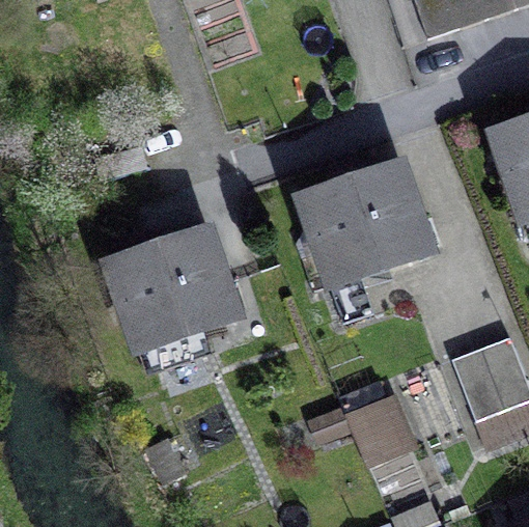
[(413,0),(426,37),(455,28),(445,0),(413,0)]
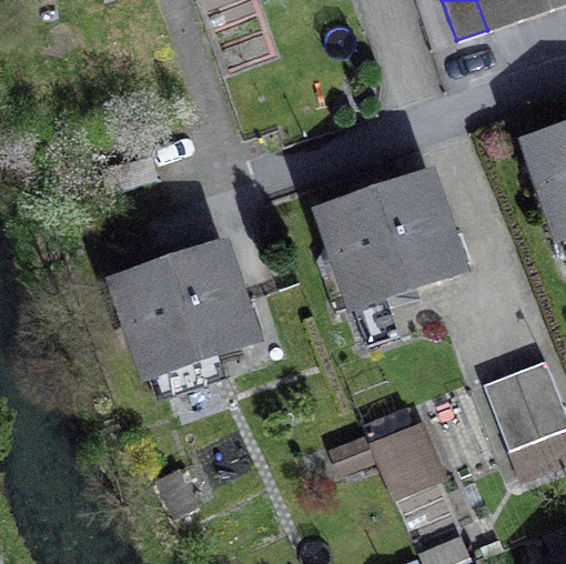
[(476,0),(487,30),(519,19),(513,0),(476,0)]
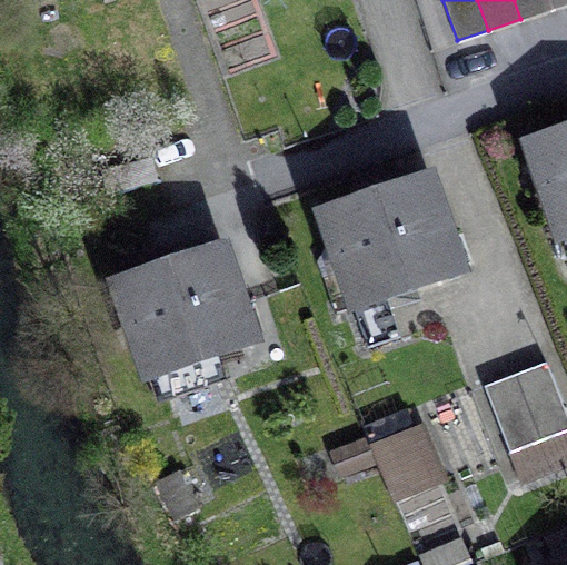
[(514,0),(520,19),(551,9),(548,0),(514,0)]
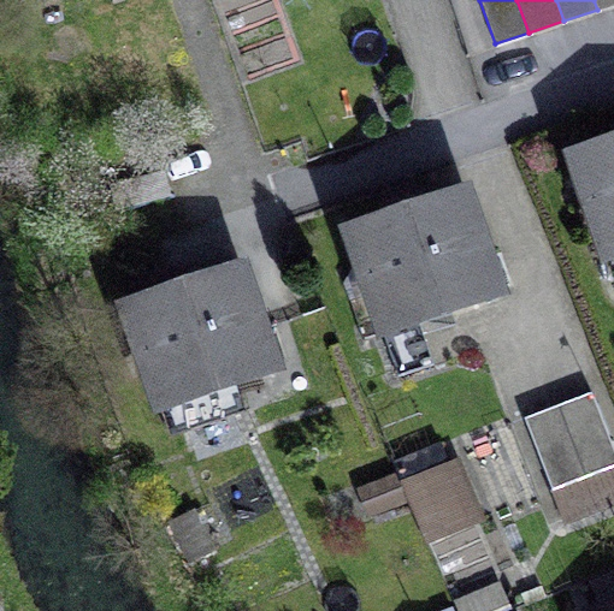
[(594,0),(597,10),(613,4),(613,0),(594,0)]
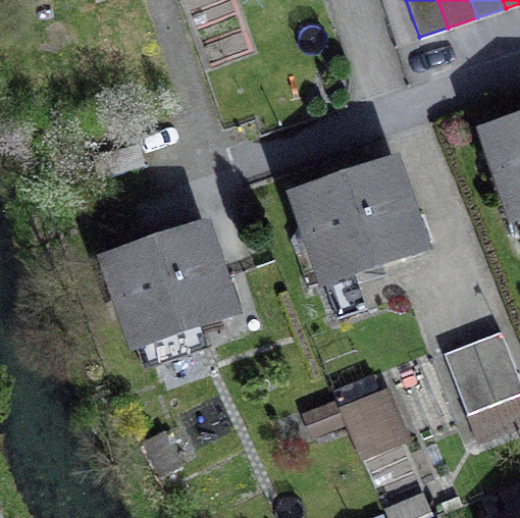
[(519,120),(485,133),(513,215),(519,213),(519,120)]
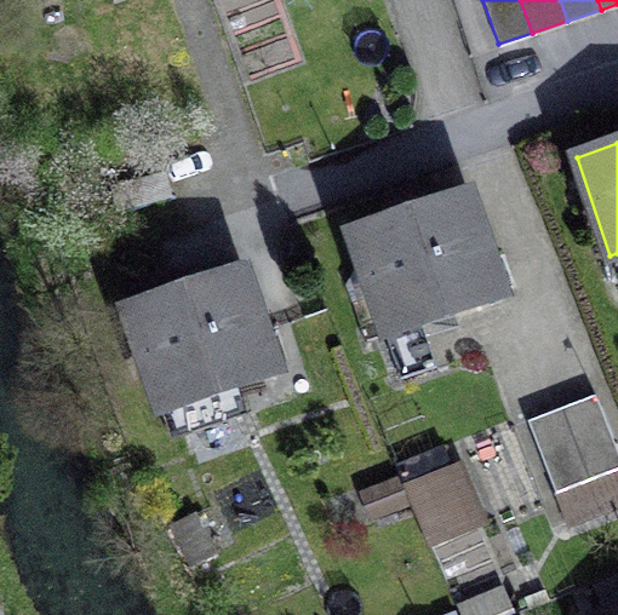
[(425,210),(421,194),(392,203),(396,219),(425,210)]
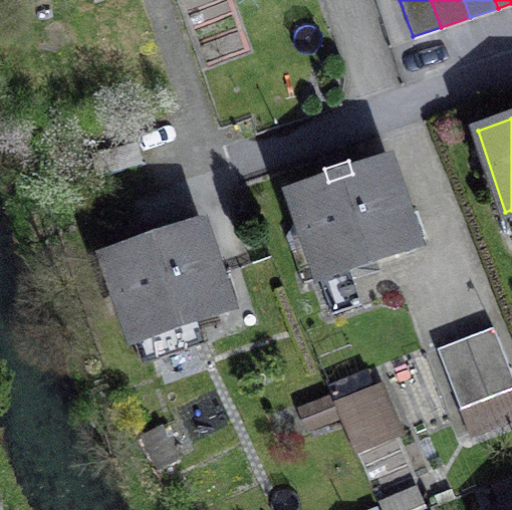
[(414,243),(386,162),(352,174),(328,182),(291,194),(331,312),(358,303),(346,266),(414,243)]
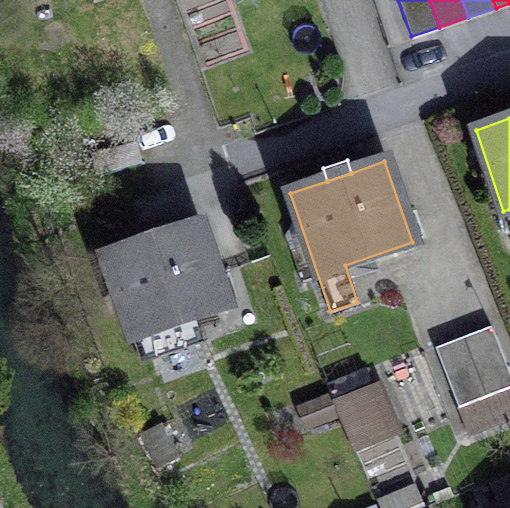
[(136,231),(140,244),(165,235),(161,223),(136,231)]
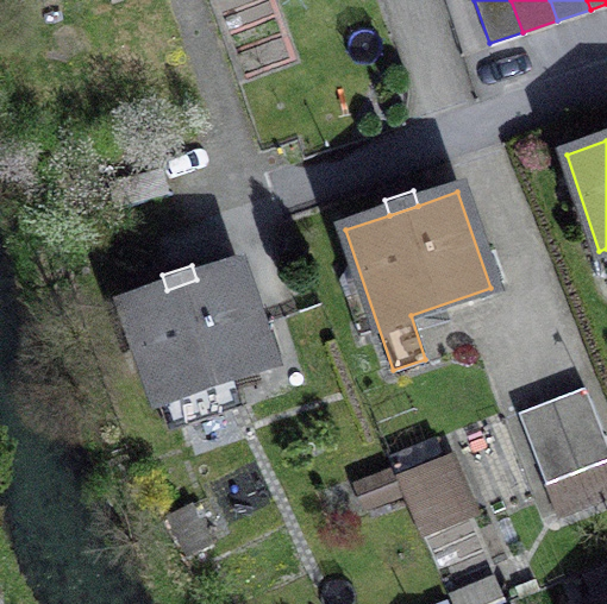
[(269,363),(236,266),(196,280),(167,290),(125,304),(168,428),(241,403),(231,376),(269,363)]
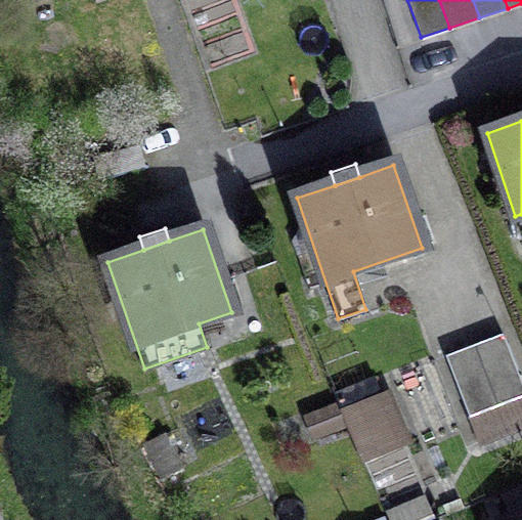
[(478,439),(521,422),(521,384),(502,333),(445,355),(478,439)]
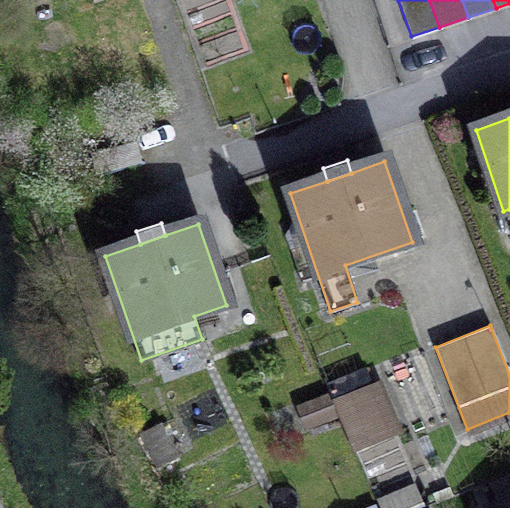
[(325,385),(333,404),(372,387),(364,367),(325,385)]
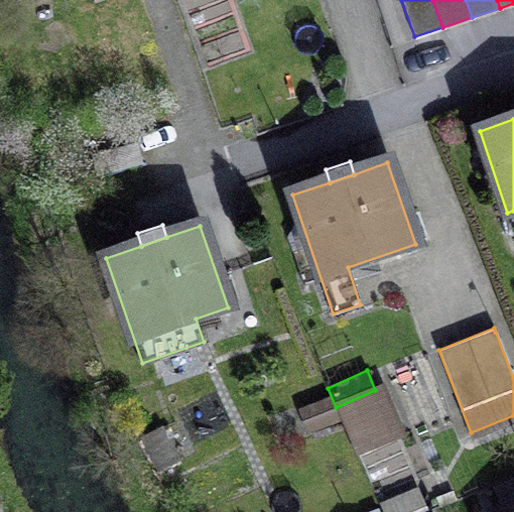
[(407,462),(375,390),(336,407),(356,452),(361,450),(373,478),(407,462)]
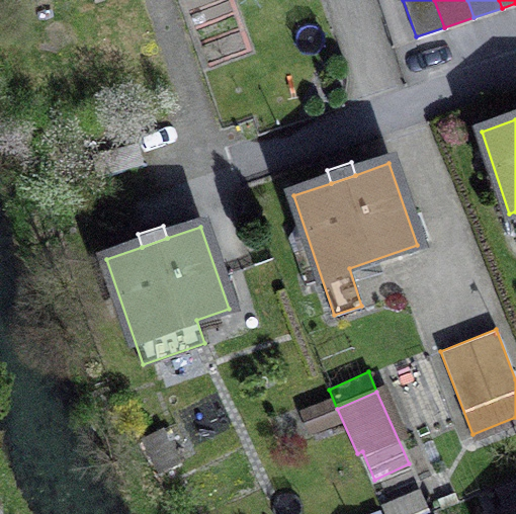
[(515,480),(497,488),(504,508),(515,503),(515,480)]
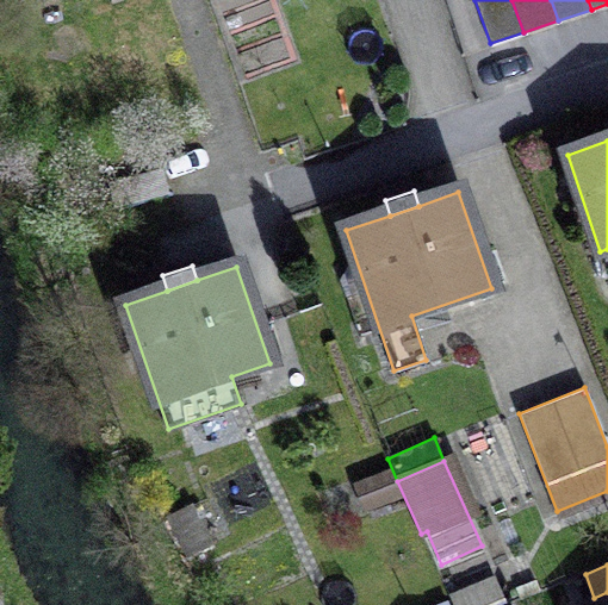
[(494,604),(504,600),(495,578),(450,597),(452,604),(494,604)]
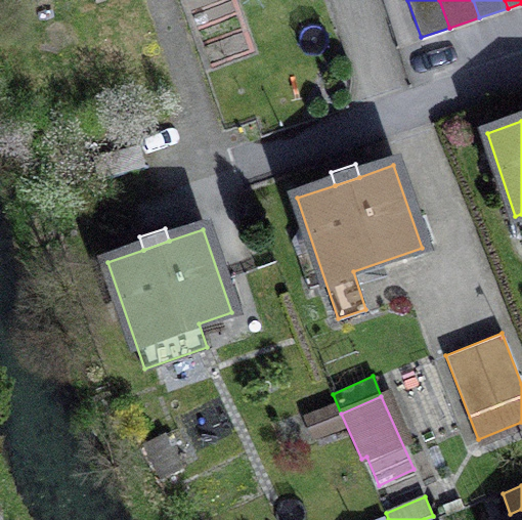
[(521,519),(521,509),(510,514),(513,519),(521,519)]
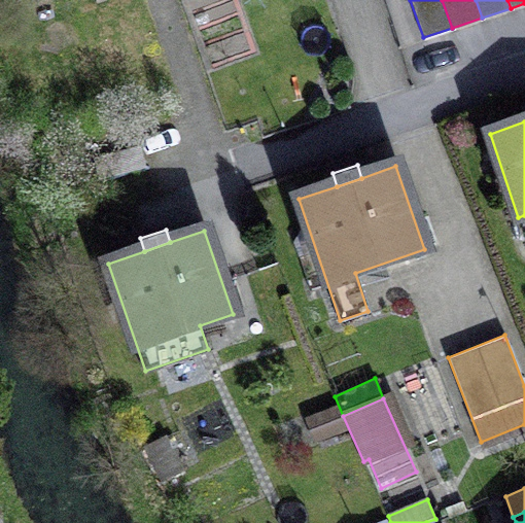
All buildings are outlined.
